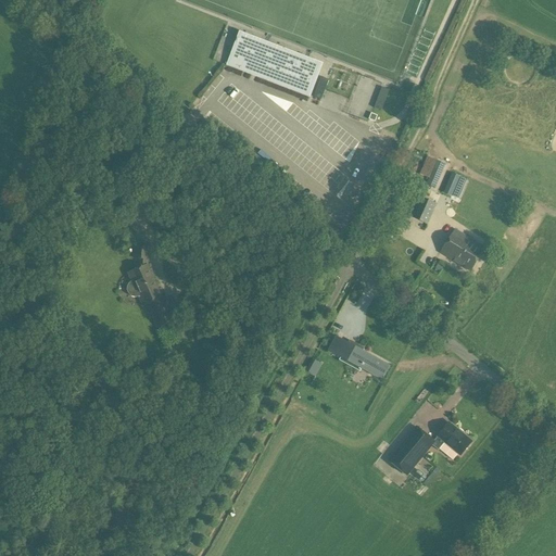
[(268,46),(239,35),(238,39),(237,39),(236,42),(227,66),(310,97),(321,66),(304,59),(302,65),(266,51),(268,46)]
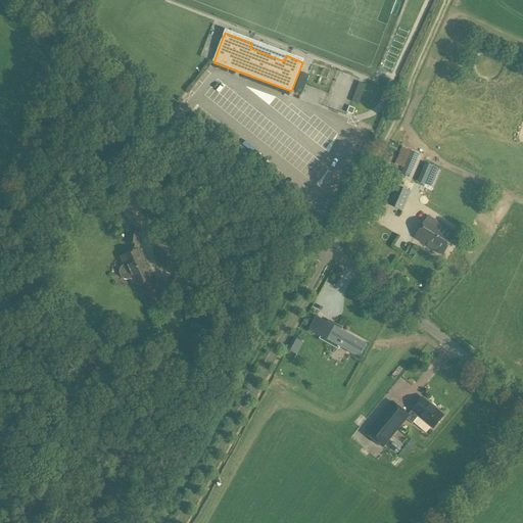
[(296,92),(302,94),(308,76),(302,74),(296,92)]
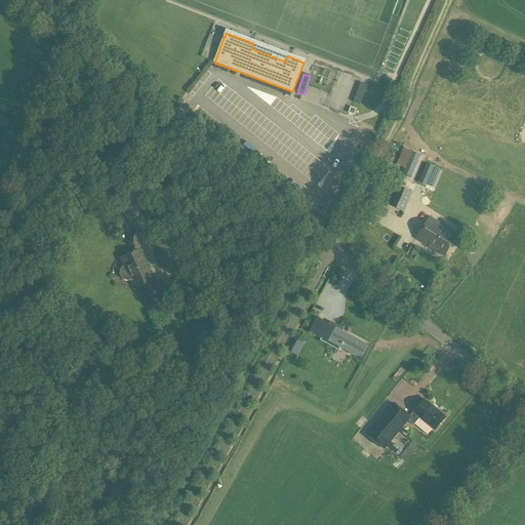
[(353,102),(360,105),(367,85),(361,83),(353,102)]
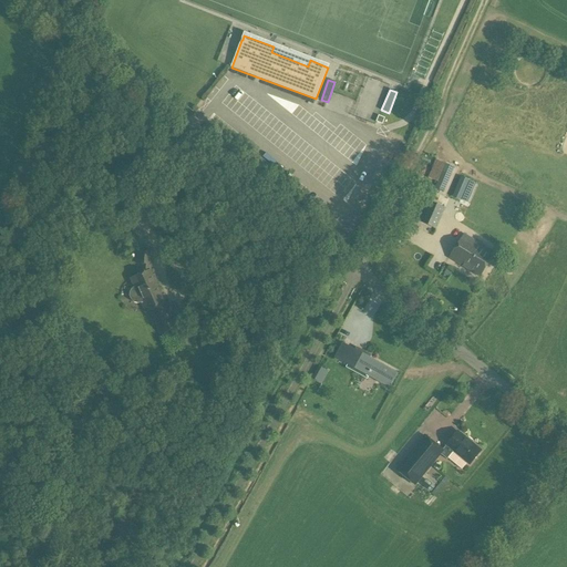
[(379,115),(377,122),(381,124),(382,124),(385,119),(379,115)]
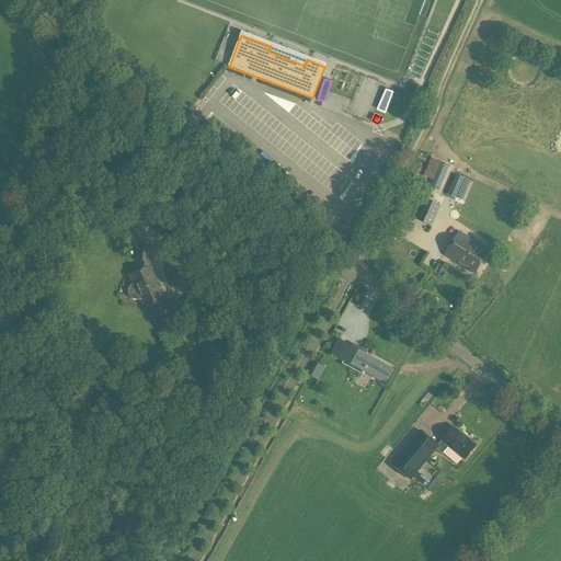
[(435,176),(431,186),(437,190),(446,171),(434,167),(433,167),(430,174),(435,176)]
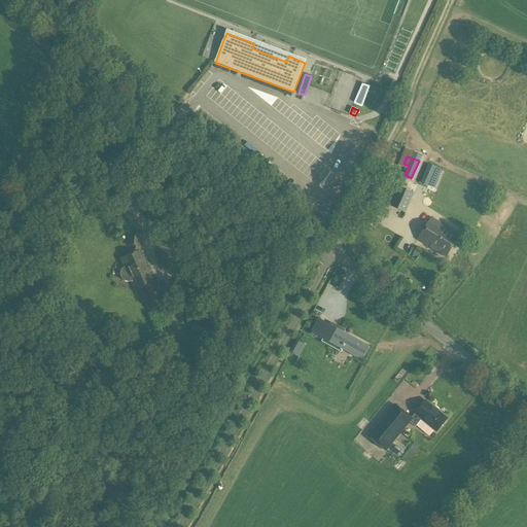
[(428,165),(421,182),(428,186),(436,168),(428,165)]
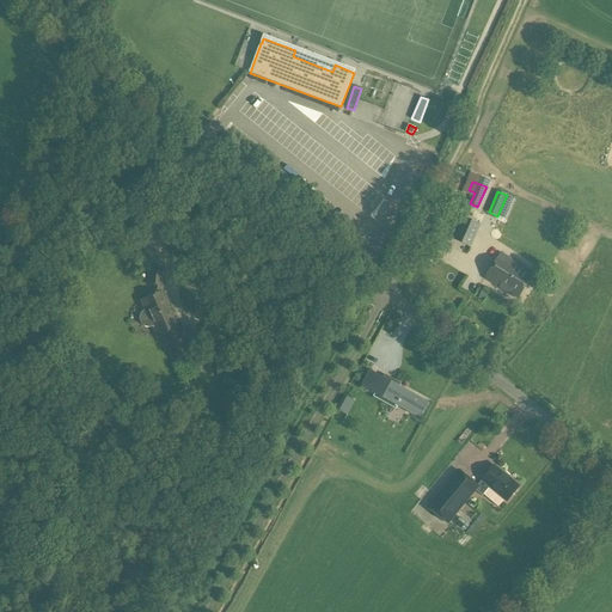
[(470,246),(479,225),(464,218),(454,239),(470,246)]
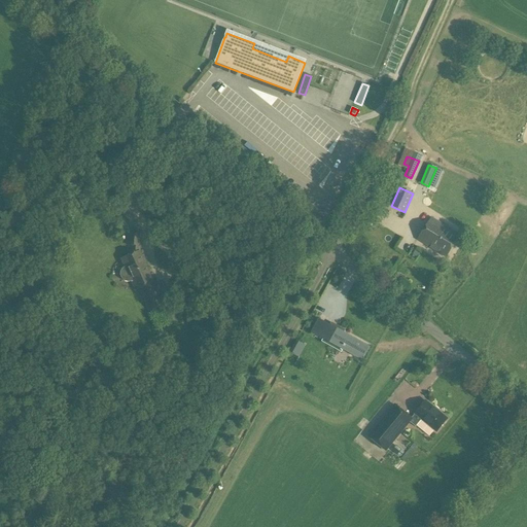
[(446,257),(459,236),(431,218),(418,240),(446,257)]
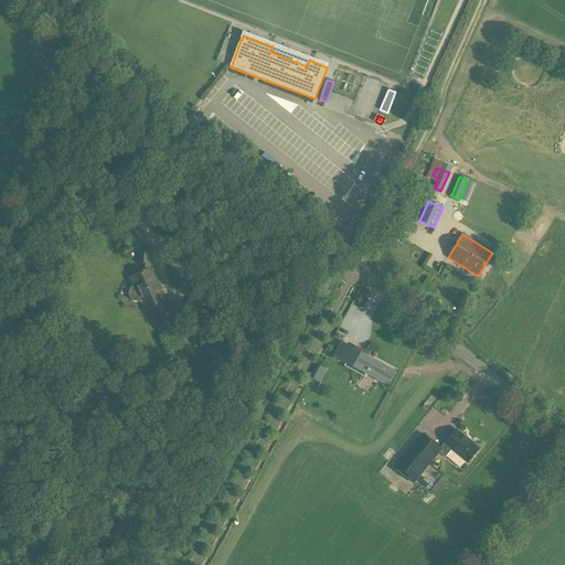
[(163,304),(149,269),(150,264),(151,263),(151,249),(138,248),(137,263),(141,264),(140,273),(135,276),(135,277),(134,278),(137,285),(134,286),(131,288),(129,291),(129,295),(130,299),(134,301),(138,302),(141,302),(146,311),(152,308),(159,323),(157,324),(161,334),(174,329),(172,321),(170,322),(161,304),(163,304)]
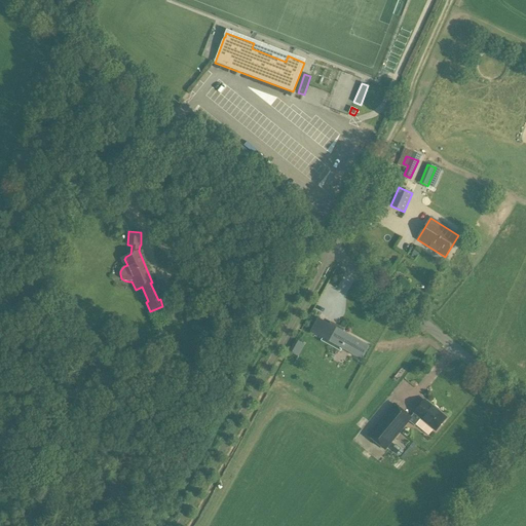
[(369,346),(318,318),(310,333),(361,361),(369,346)]
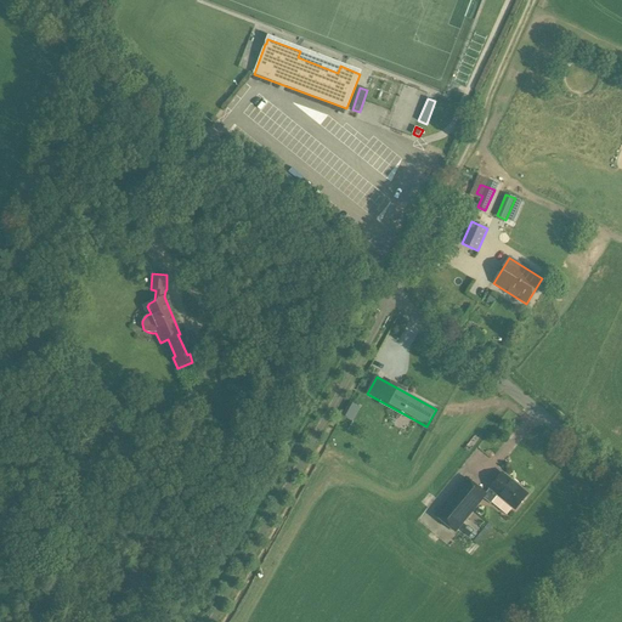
[(350,401),(341,416),(350,419),(357,406),(350,401)]
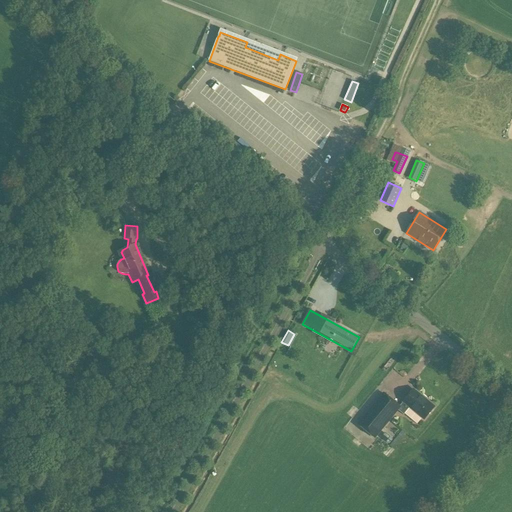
[(145,376),(146,368),(147,364),(134,361),(134,363),(132,373),(145,376)]
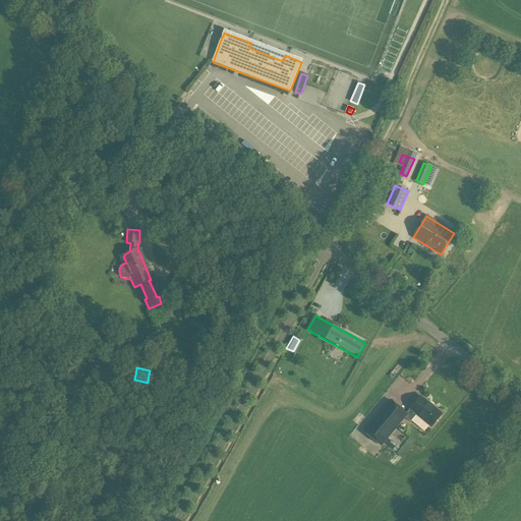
[(364,432),(382,446),(405,417),(411,422),(417,415),(431,427),(443,414),(421,397),(410,409),(407,414),(391,401),(364,432)]
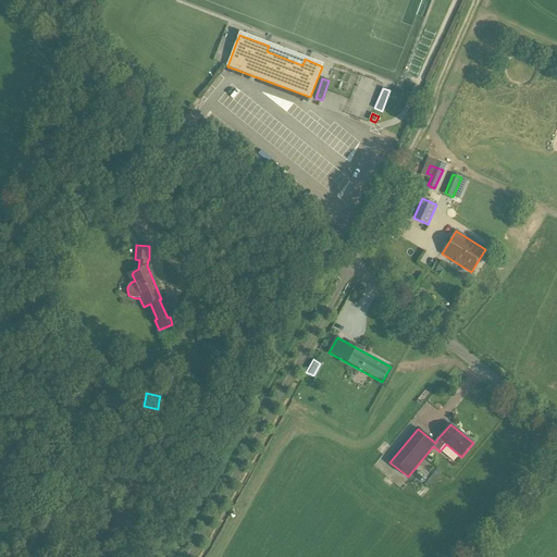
[(424,475),(419,471),(415,477),(420,481),(424,475)]
